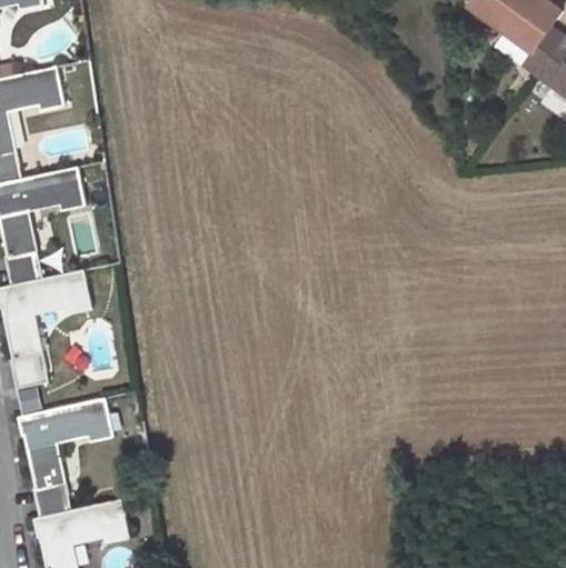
[(0,78),(17,75),(15,62),(0,66),(0,5),(21,1),(22,8),(43,3),(42,0),(0,0),(0,78)]
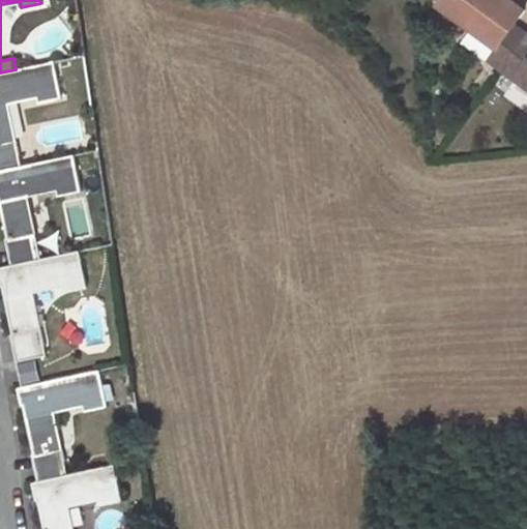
[(524,34),(510,24),(521,10),(505,0),(438,0),(436,4),(495,47),(486,58),(499,67),(524,34)]
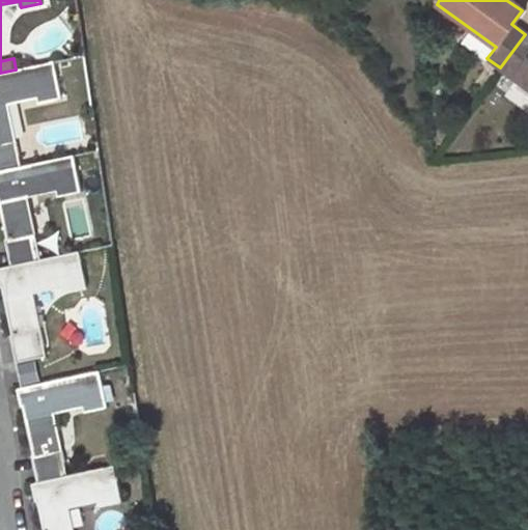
[(527,35),(525,34),(500,67),(527,88),(527,35)]
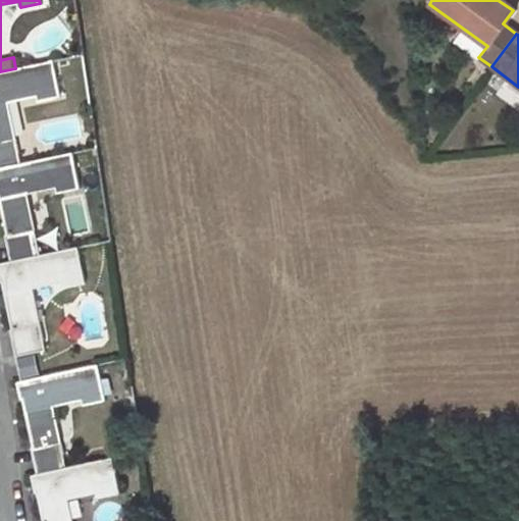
[(15,68),(0,71),(0,166),(19,163),(13,137),(11,137),(4,100),(38,93),(39,99),(59,95),(53,61),(15,68)]
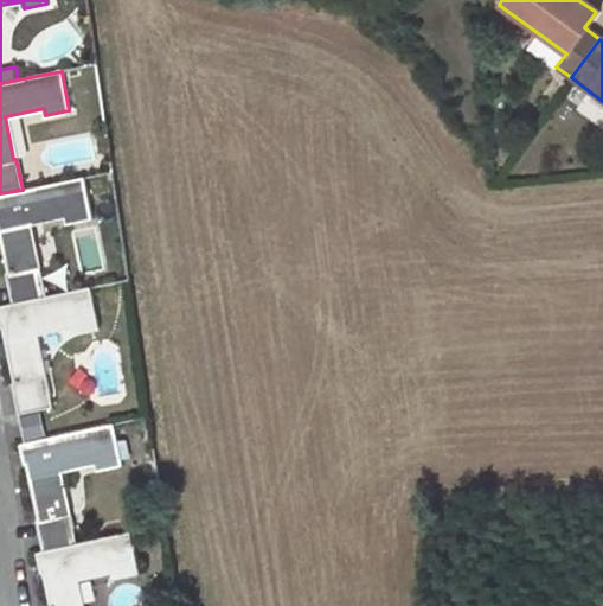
[(23,190),(0,193),(0,240),(7,273),(5,273),(11,304),(45,297),(38,267),(36,267),(27,223),(65,215),(66,221),(90,217),(82,177),(23,190)]
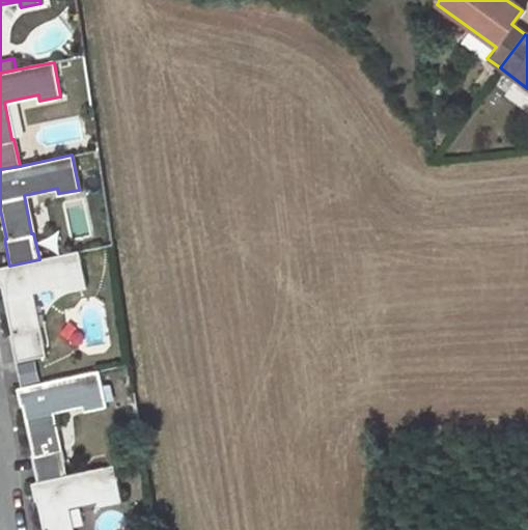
[(70,239),(91,232),(80,195),(59,201),(70,239)]
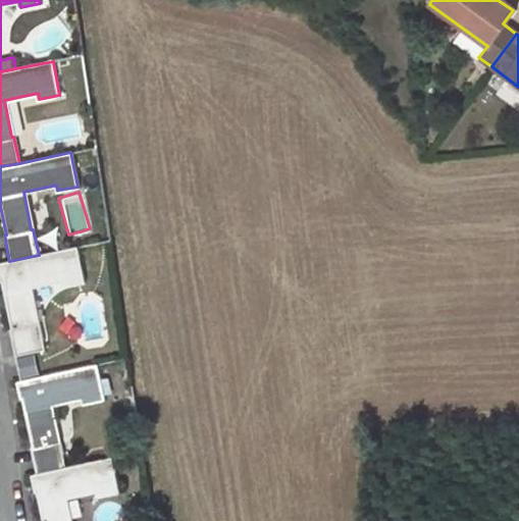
[(9,261),(0,263),(0,278),(11,328),(9,329),(14,357),(43,350),(39,324),(36,324),(29,285),(62,279),(63,284),(84,280),(75,248),(39,255),(9,261)]
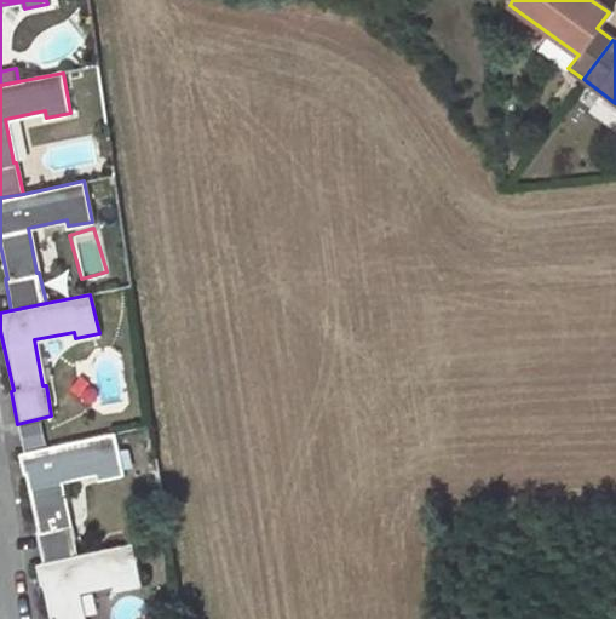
[(115,433),(19,454),(22,468),(24,466),(39,531),(36,532),(42,563),(78,555),(70,525),(68,526),(58,480),(97,471),(99,479),(124,474),(115,433)]
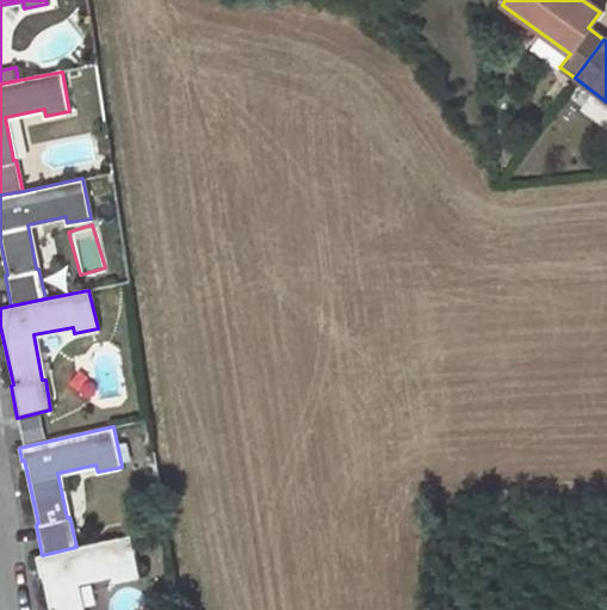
[(79,609),(74,583),(112,574),(113,579),(138,573),(129,536),(76,547),(42,555),(36,556),(38,567),(41,567),(49,609),(79,609)]
